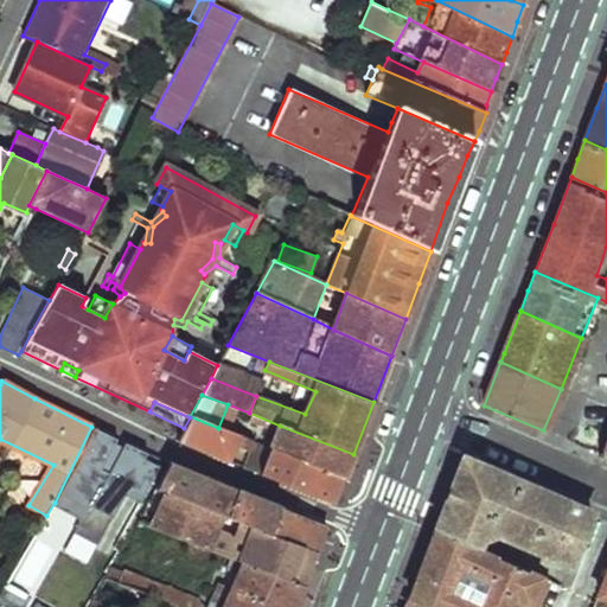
[(184,428),(177,441),(229,462),(236,445),(240,436),(218,428),(190,416),(190,417),(184,428)]
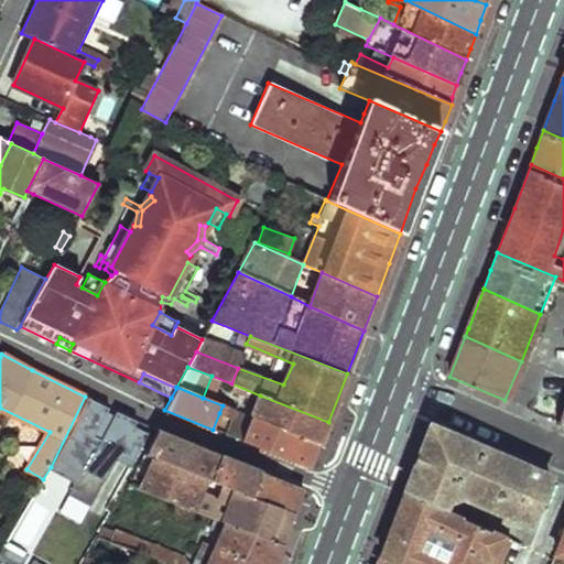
[(260,396),(251,416),(321,444),(328,422),(260,396)]
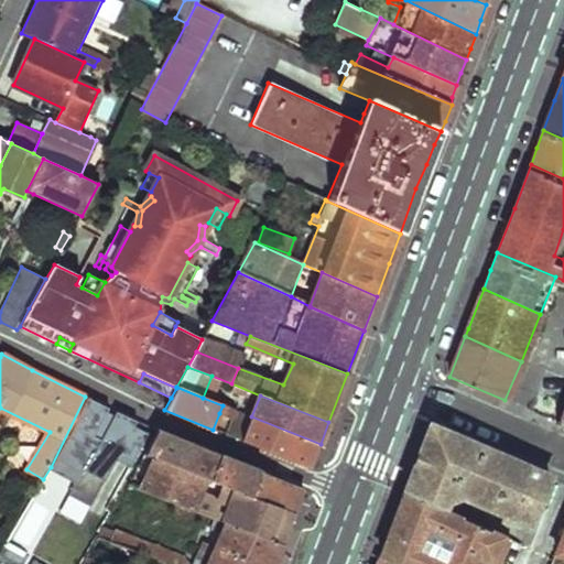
[(85,397),(51,467),(76,481),(71,494),(89,503),(108,512),(152,426),(138,422),(85,397)]
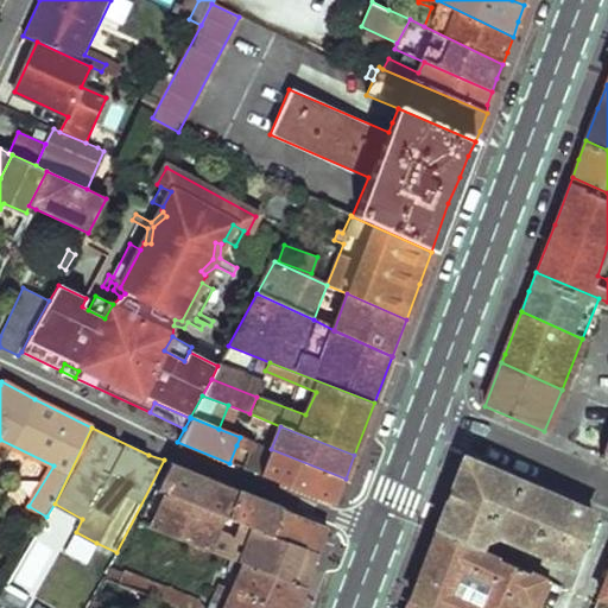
[(240,437),(236,445),(253,451),(255,443),(240,437)]
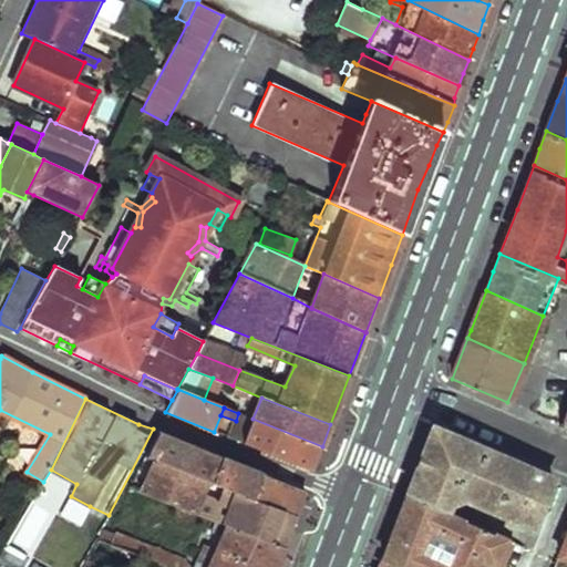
[(253,419),(243,443),(312,472),(322,446),(253,419)]
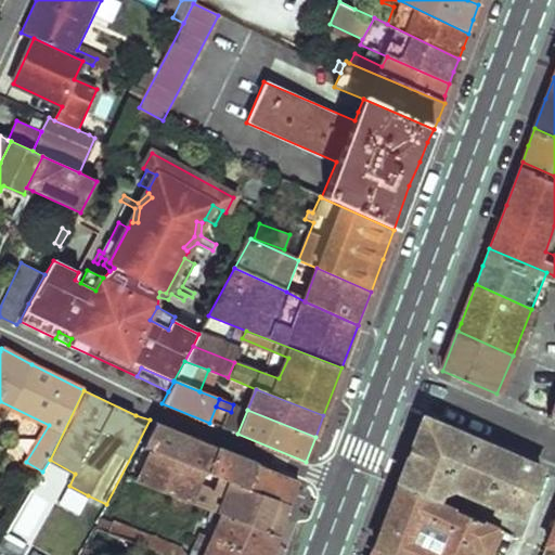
[(423,418),(399,485),(435,500),(441,482),(521,515),(541,468),(423,418)]
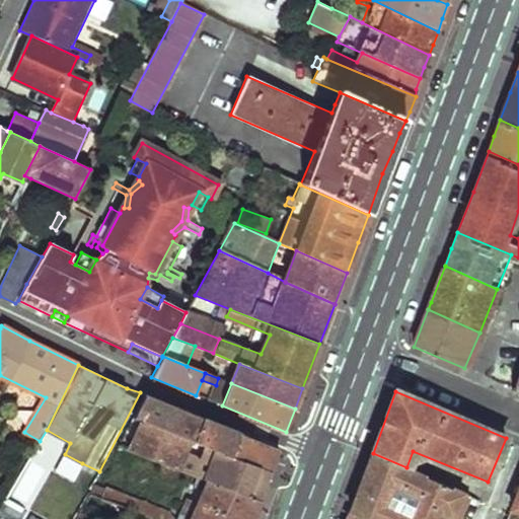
[(205,446),(217,452),(270,473),(279,449),(146,395),(134,418),(140,420),(192,441),(205,446)]
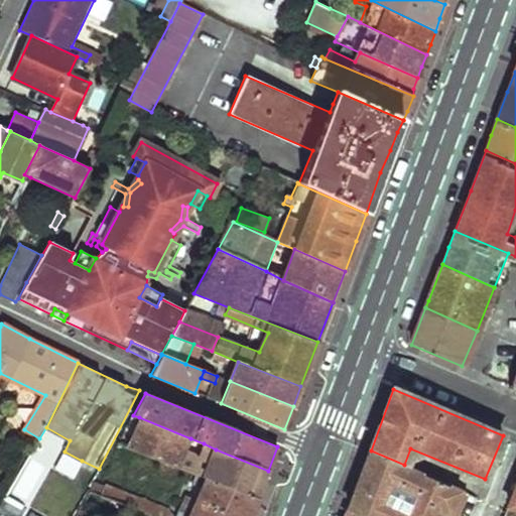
[(139,417),(128,443),(178,467),(190,438),(139,417)]
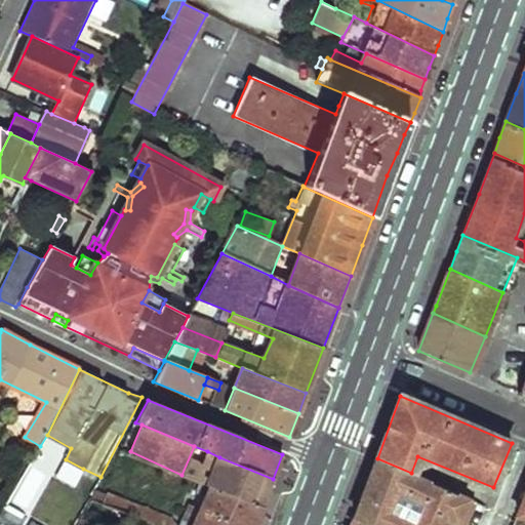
[(201,460),(191,456),(182,475),(207,487),(219,457),(207,451),(201,460)]
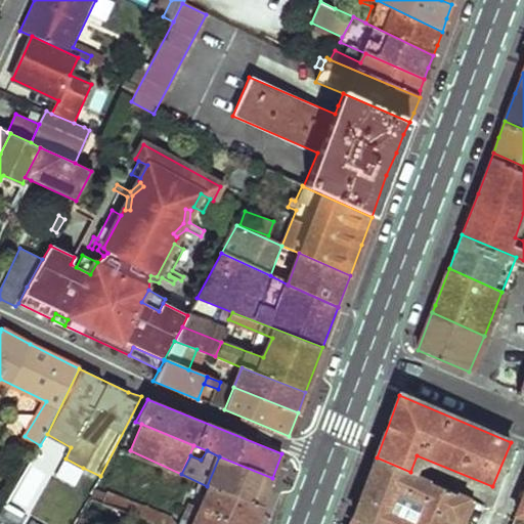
[(219,456),(207,486),(261,508),(272,478),(219,456)]
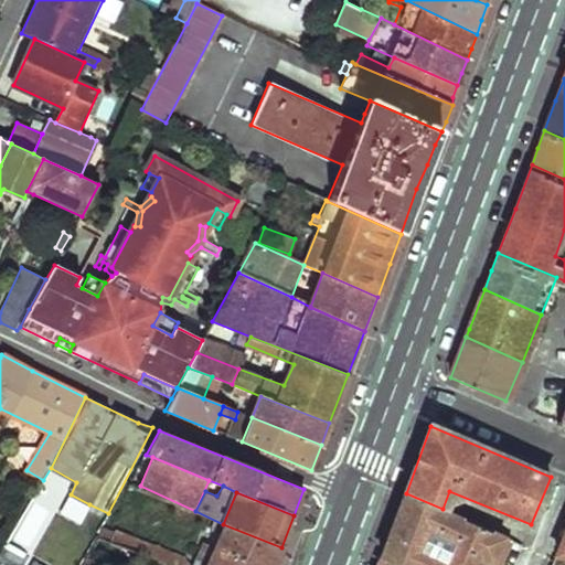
[(403,501),(379,564),(477,564),(481,557),(498,564),(509,540),(443,509),(406,493),(403,501)]
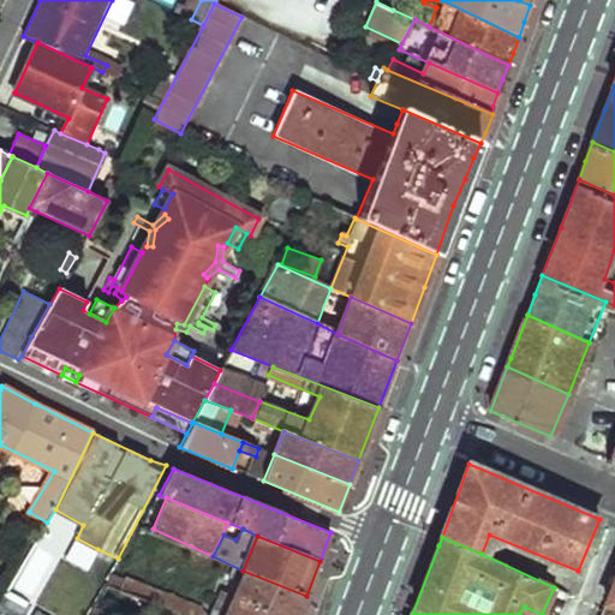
[(243,571),(221,614),(298,614),(306,596),(243,571)]
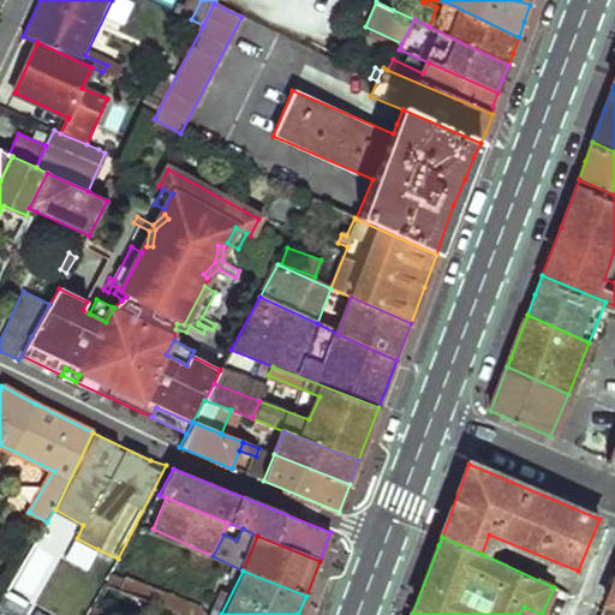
[(113,575),(107,586),(120,591),(126,580),(113,575)]
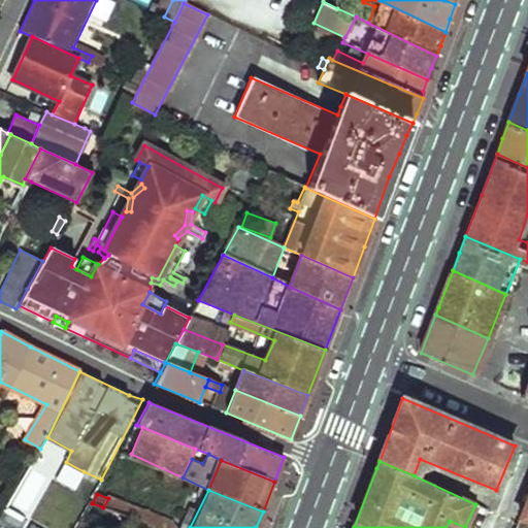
[(103,507),(127,517),(155,527),(161,527),(165,519),(108,498),(103,507)]
